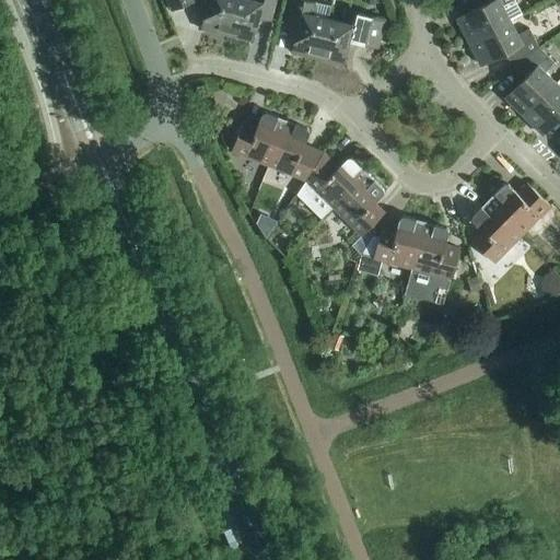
[(202,28),(226,35),(235,0),(167,0),(172,10),(195,1),(208,4),(202,28)]
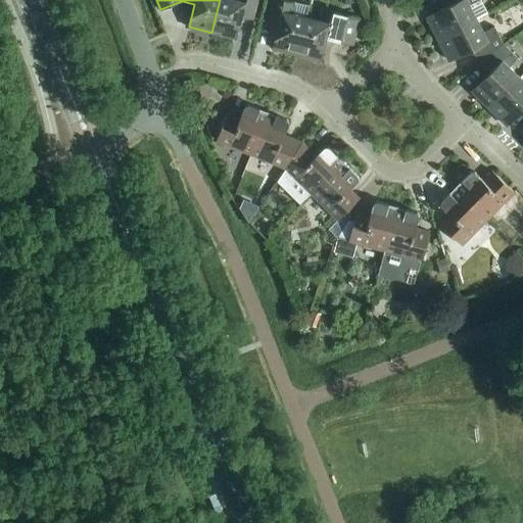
[(220,0),(211,33),(235,39),(240,16),(252,19),(257,0),(220,0)]
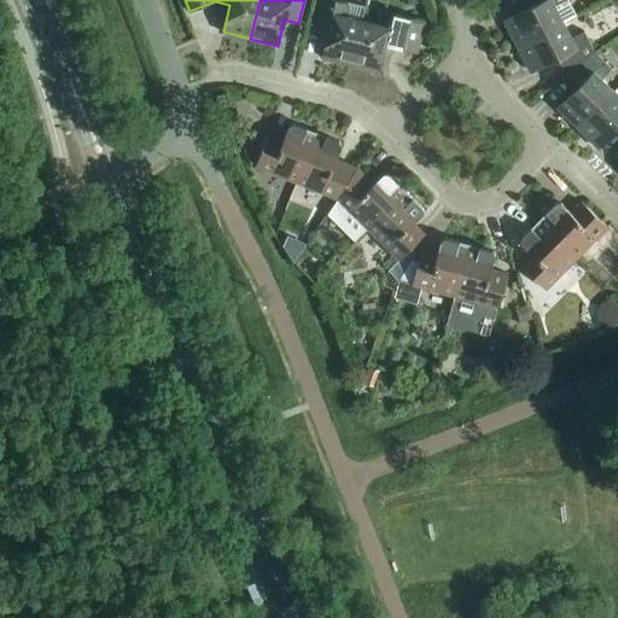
[(322,57),(350,64),(362,21),(345,16),(349,3),(338,0),(321,0),(315,27),(330,30),(322,57)]
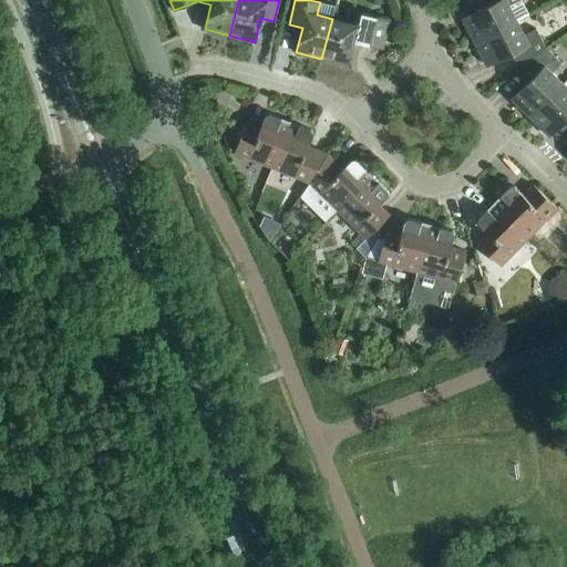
[(462,19),(474,42),(517,19),(528,13),(521,0),(485,0),(488,6),(462,19)]
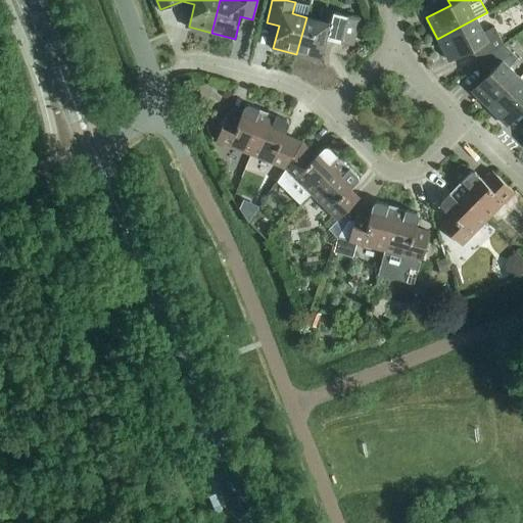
[(306,17),(296,54),(319,60),(325,38),(353,44),(360,18),(322,9),(319,20),(306,17)]
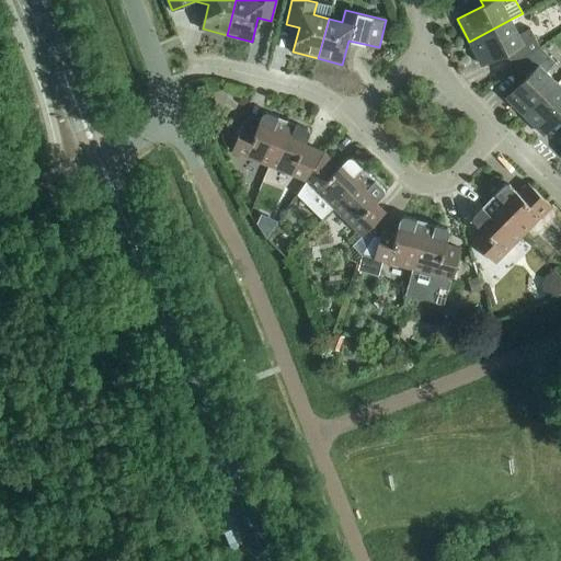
[(515,66),(540,47),(530,29),(518,34),(511,20),(523,13),(512,19),(469,42),(481,65),(507,50),(515,66)]
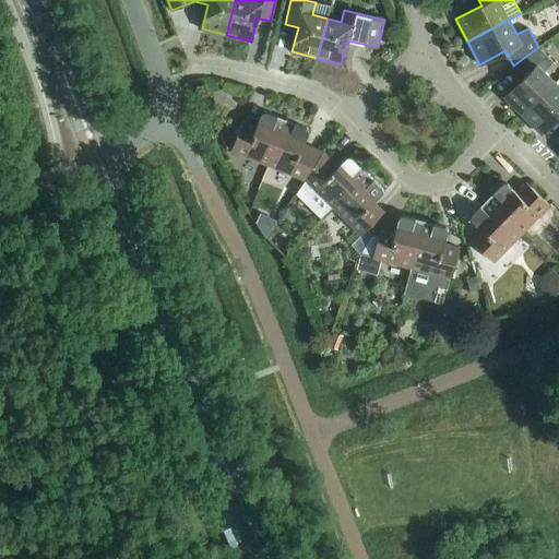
[(504,97),(523,116),(556,82),(544,71),(552,61),(538,47),(513,66),(525,76),(504,97)]
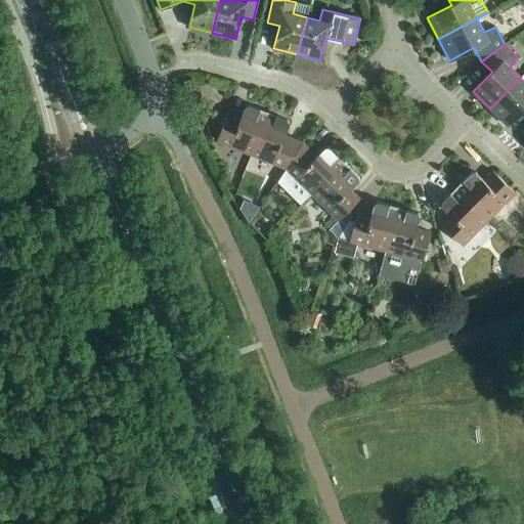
[(523,107),(523,80),(521,77),(490,108),(507,125),(523,107)]
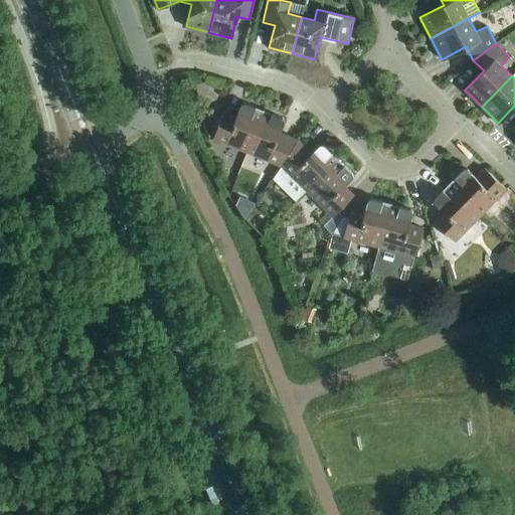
[(212,138),(246,152),(264,110),(245,103),(244,103),(242,103),(241,104),(240,104),(240,105),(236,115),(223,111),(212,138)]
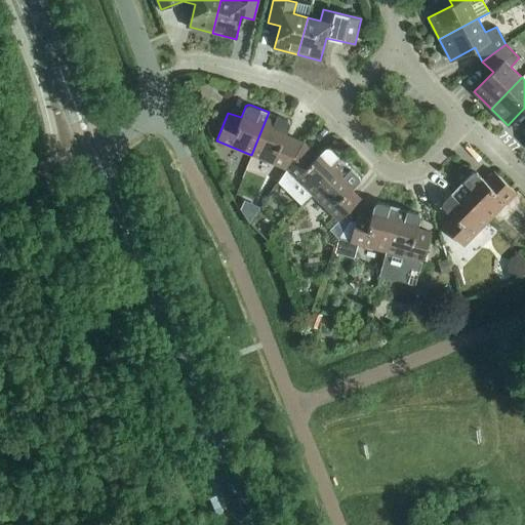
[(251,155),(286,168),(303,143),(285,135),(289,125),(289,124),(290,123),(289,122),(289,121),(288,120),(287,119),(269,112),(251,155)]
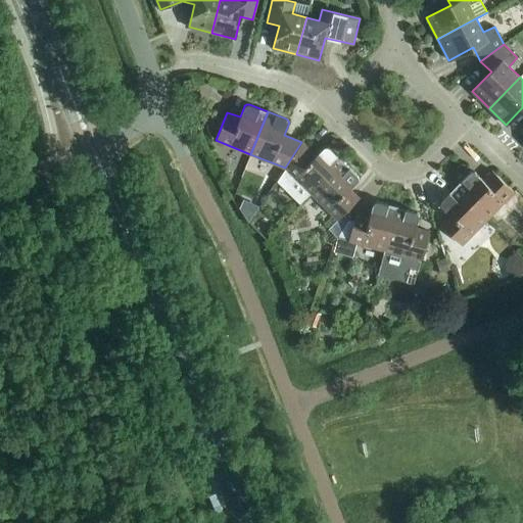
[(311,193),(343,161),(329,147),(328,146),(327,146),(326,146),(325,146),(324,146),(323,147),(315,155),(301,142),(285,168),(285,169),(278,180),(301,202),(311,193)]
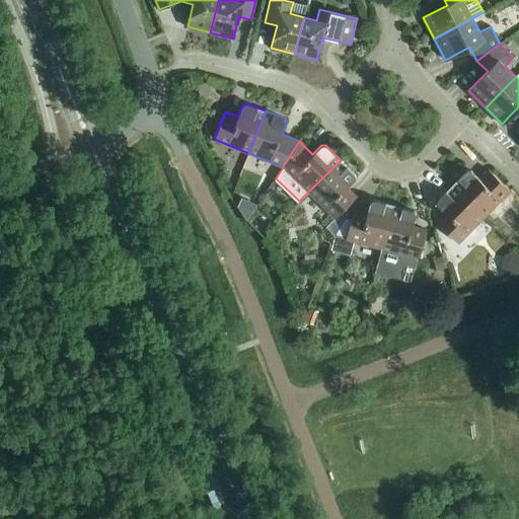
[(328,228),(336,236),(347,218),(340,214),(356,197),(347,188),(354,179),(355,179),(355,177),(356,176),(356,175),(355,174),(355,173),(341,160),(308,192),(335,218),(328,228)]
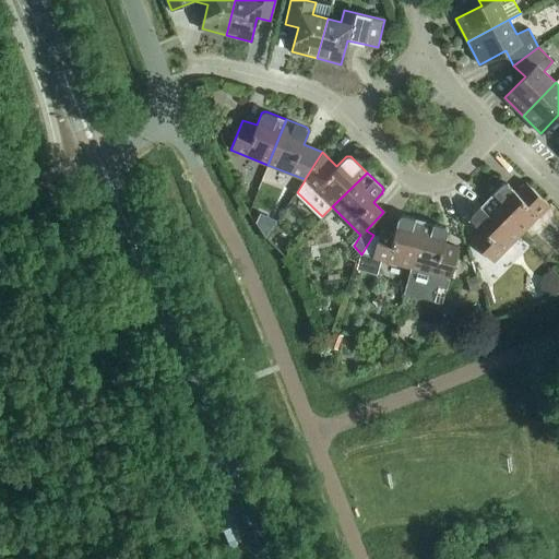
[(501,185),(487,199),(522,234),(549,205),(526,182),(516,192),(508,183),(507,183),(506,183),(504,182),(503,183),(502,183),(501,185)]
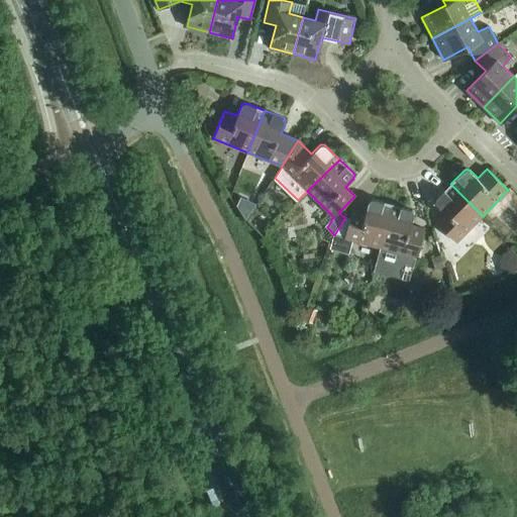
[(483,216),(450,184),(436,198),(435,199),(435,200),(435,202),(435,203),(436,203),(444,211),(435,221),(456,242),(483,216)]
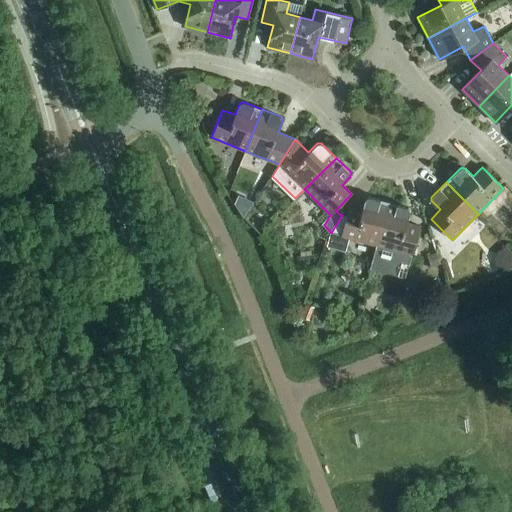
[(341,235),(376,245),(388,202),(370,197),(369,197),(368,197),(367,197),(366,198),(365,199),(365,200),(362,210),(349,207),(346,218),(342,215),(331,233),(327,243),(338,246),(341,235)]
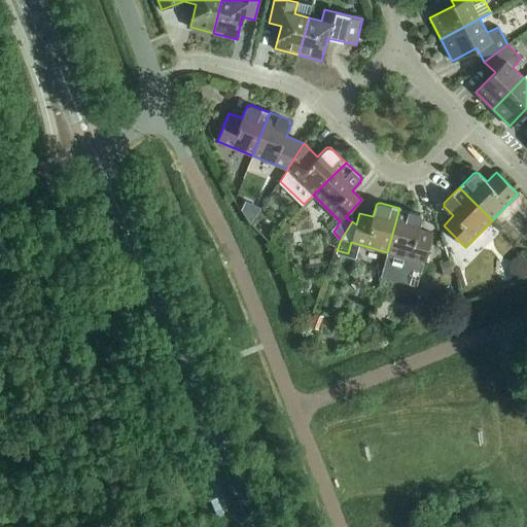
[(421,273),(432,233),(419,230),(422,218),(422,217),(422,216),(421,215),(420,214),(419,213),(399,208),(387,252),(380,277),(409,285),(413,271),(421,273)]
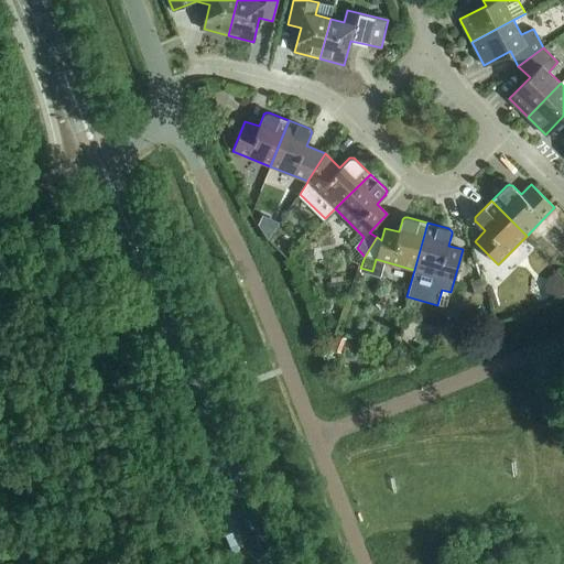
[(470,282),(475,295),(486,292),(481,279),(470,282)]
